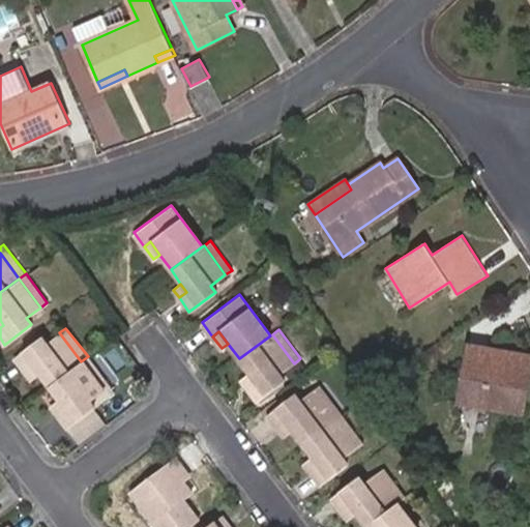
[(59,332),(46,344),(40,337),(13,357),(24,371),(32,364),(38,373),(49,386),(81,361),(59,332)]
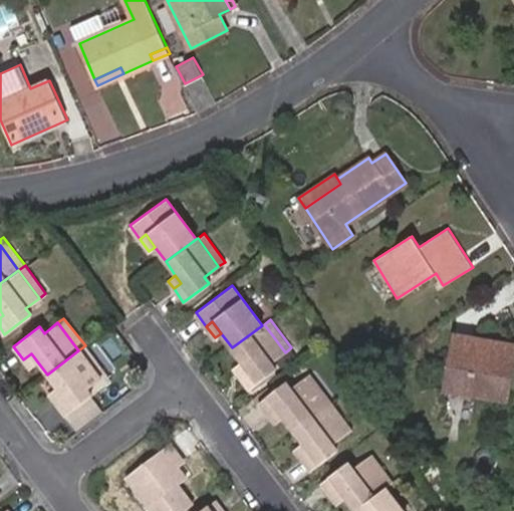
[(276,369),(271,362),(285,352),(264,324),(262,325),(232,347),(242,361),(248,369),(240,375),(250,389),(276,369)]
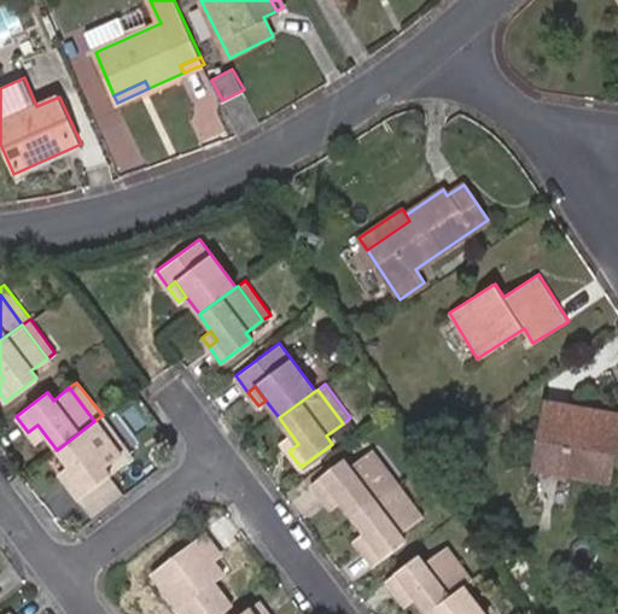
[(135,395),(106,413),(130,448),(158,430),(135,395)]
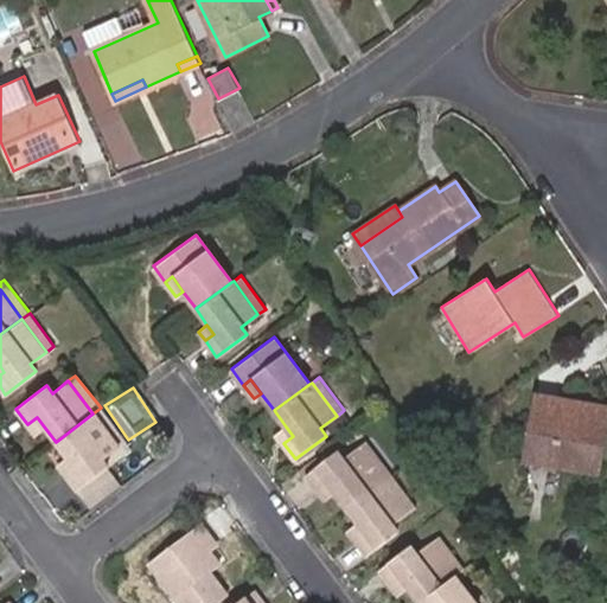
[(596,470),(606,406),(537,395),(526,459),(596,470)]
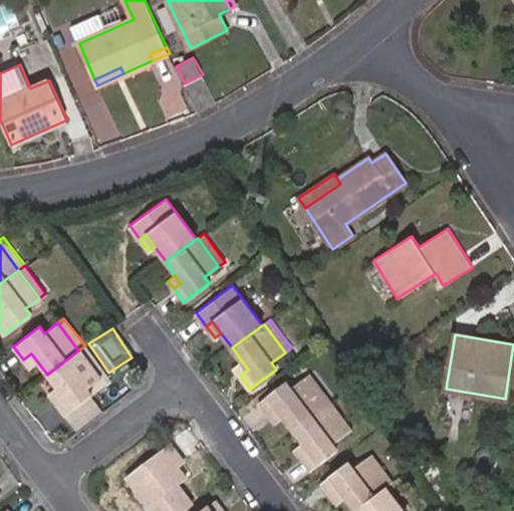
[(78,350),(100,378),(106,373),(85,345),(78,350)]
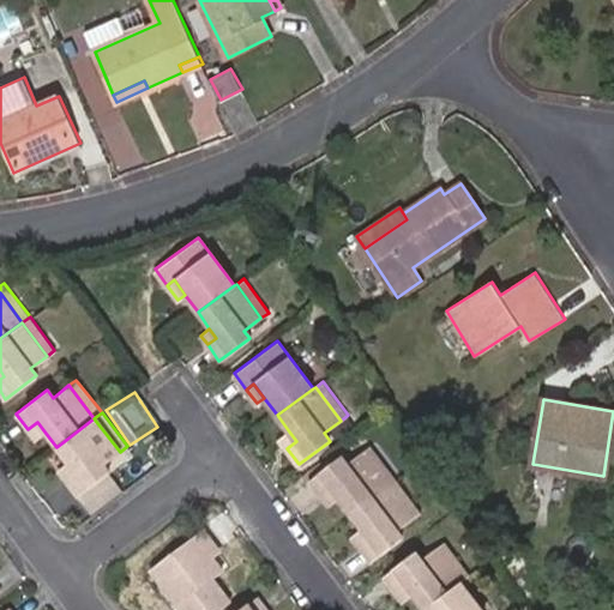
[(109,471),(103,464),(120,452),(94,418),(56,447),(68,463),(76,472),(66,479),(78,495),(109,471)]
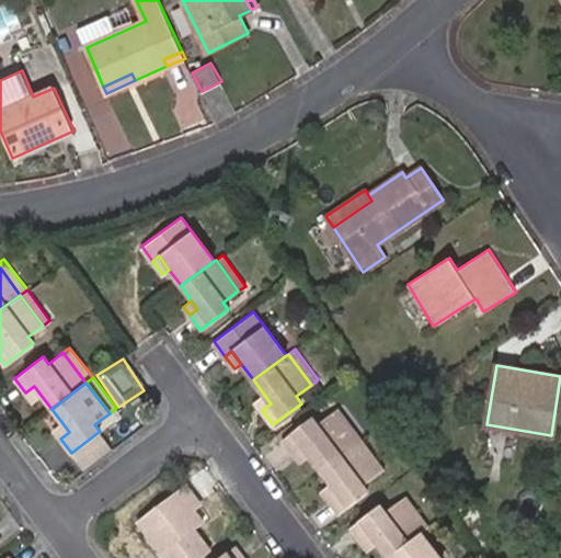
[(34,386),(25,393),(32,401),(41,395),(34,386)]
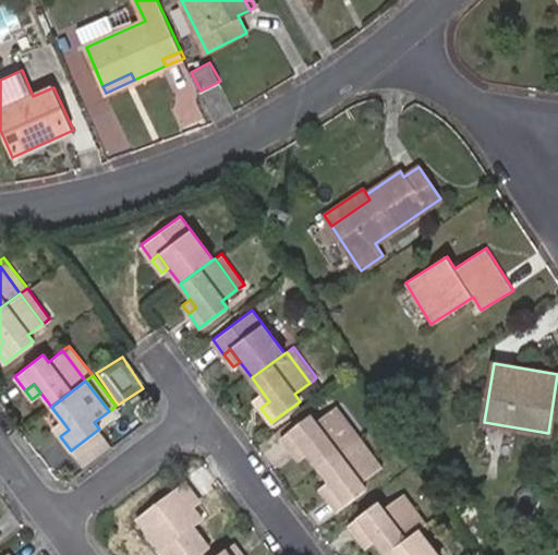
[(254,399),(261,408),(269,401),(263,393),(254,399)]
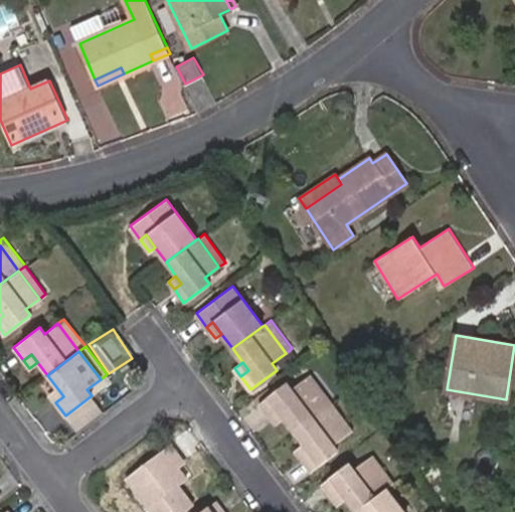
[(310,373),(304,379),(325,406),(331,402),(310,373)]
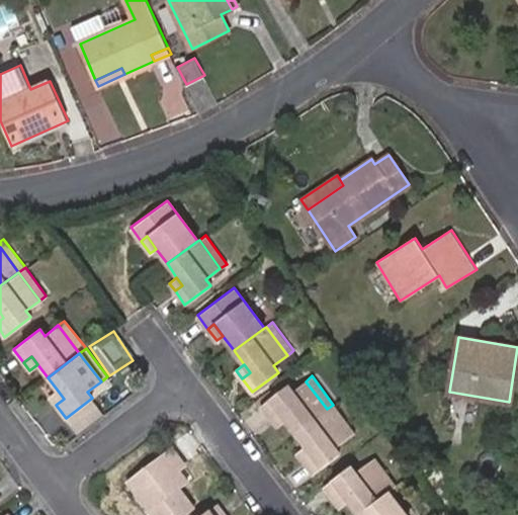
[(306,381),(291,392),(287,384),(261,405),(270,418),(279,412),(285,420),(295,433),(327,409),(306,381)]
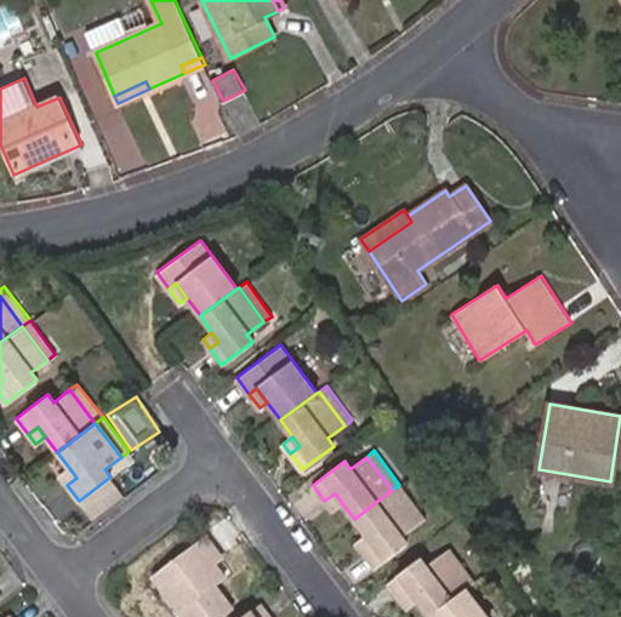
[(60,475),(67,485),(77,478),(69,468),(60,475)]
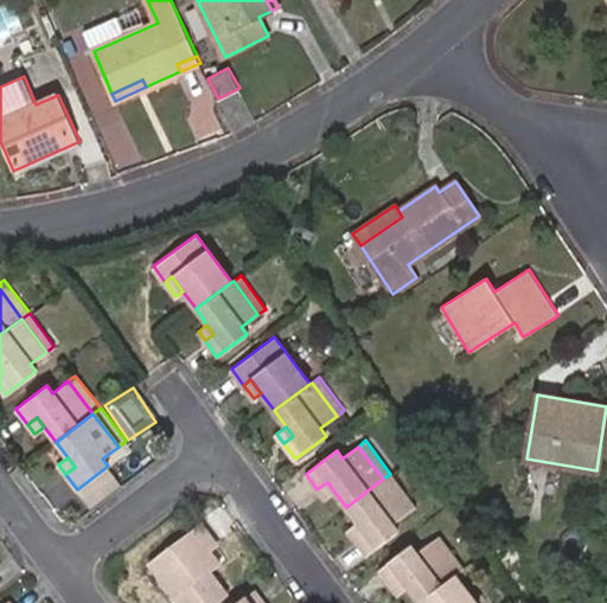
[(383,479),(409,512),(416,506),(390,474),(383,479)]
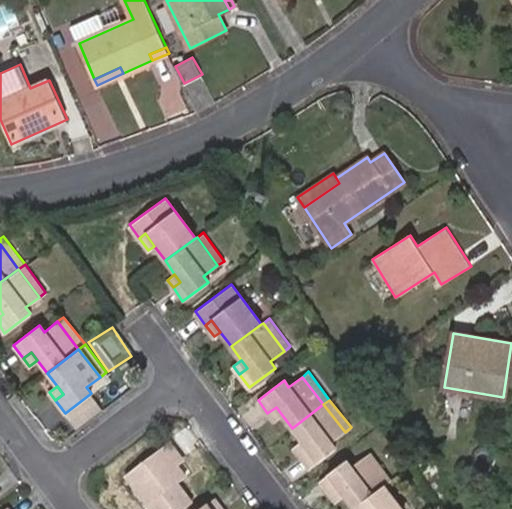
[(336,449),(331,442),(345,432),(323,404),(292,428),(302,442),(308,449),(300,455),(310,468),(336,449)]
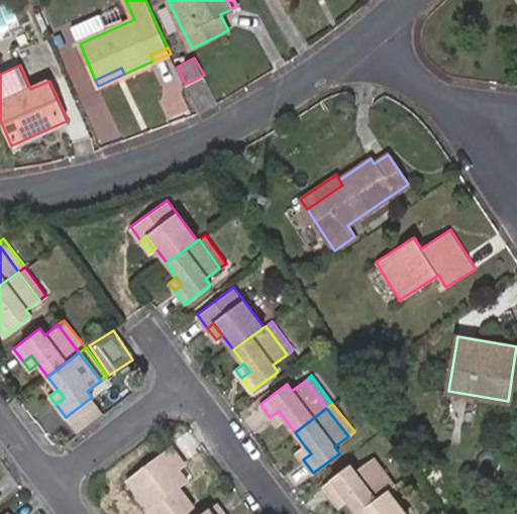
[(279,411),(270,417),(277,425),(285,419),(279,411)]
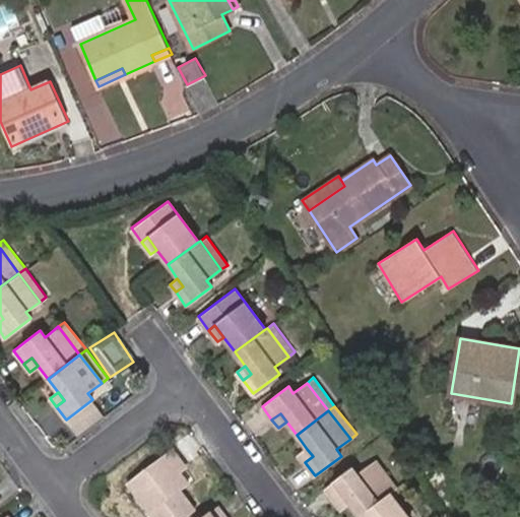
[(185,516),(195,510),(180,490),(188,482),(175,466),(172,461),(178,456),(172,448),(133,477),(155,507),(149,511),(153,516),(185,516)]
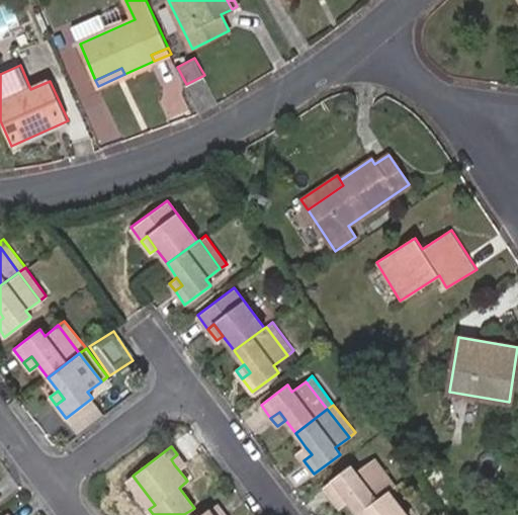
[(297,452),(304,460),(312,454),(306,447),(297,452)]
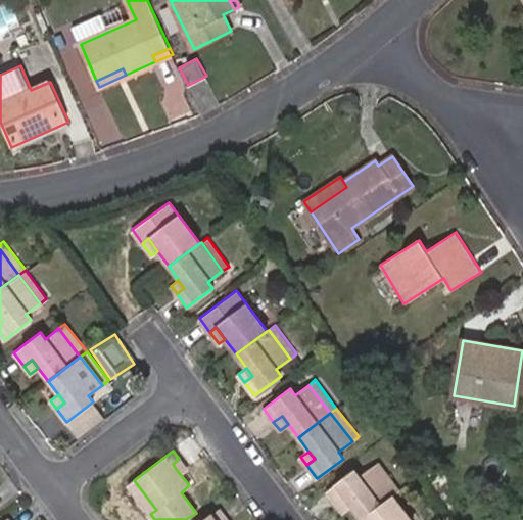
[(183,464),(179,459),(173,464),(176,469),(183,464)]
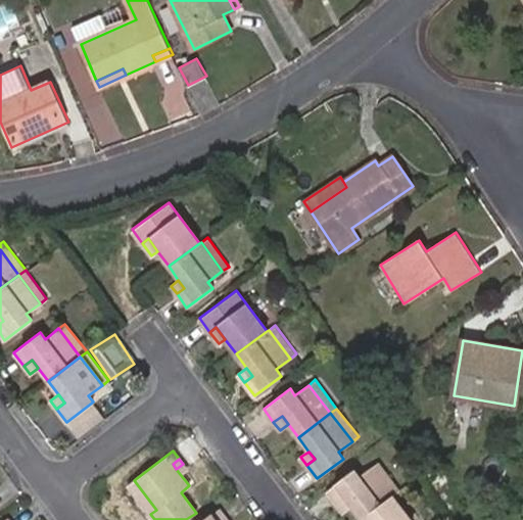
[(379,461),(372,466),(393,494),(400,490),(379,461)]
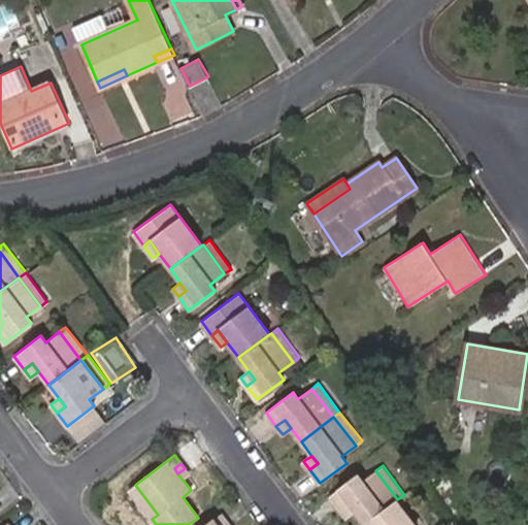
[(375,470),(362,482),(357,474),(330,494),(340,507),(349,501),(355,510),(364,524),(395,501),(397,499),(375,470)]
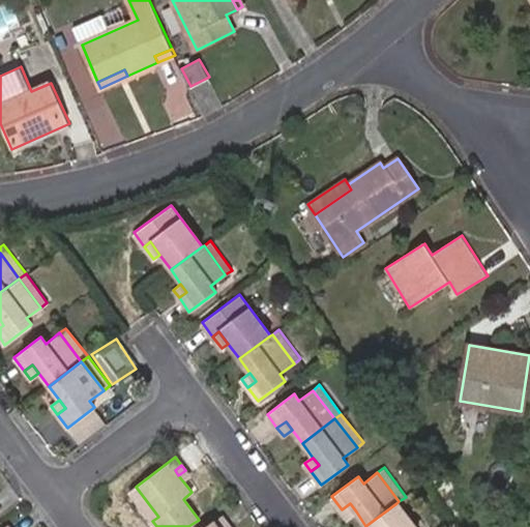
[(158,517),(136,487),(129,491),(152,521),(158,517)]
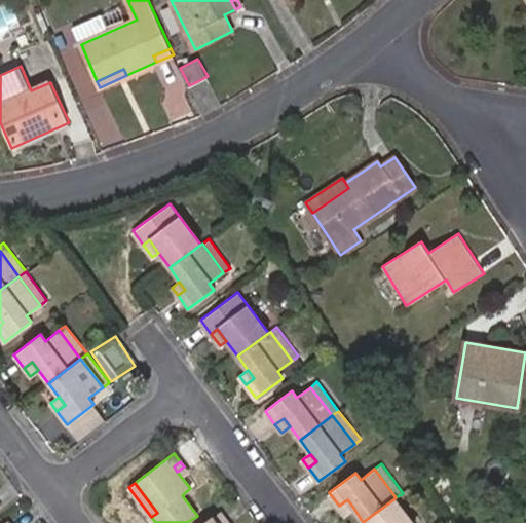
[(347,499),(339,506),(345,514),(353,508),(347,499)]
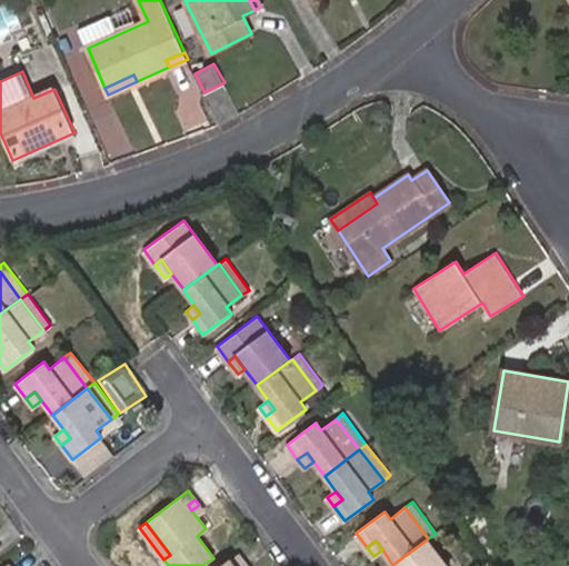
[(445,565),(426,540),(392,565),(393,565),(445,565)]
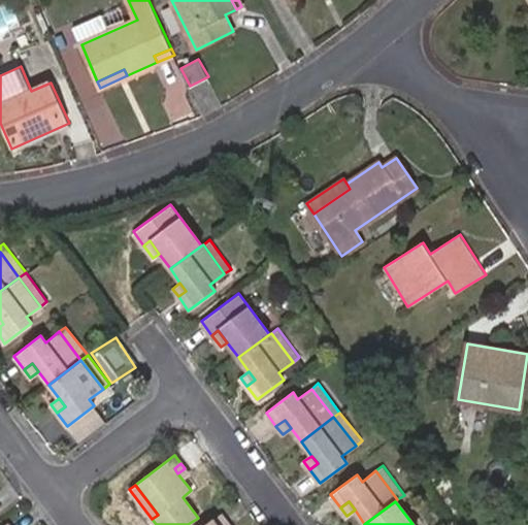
[(204,524),(228,524),(220,514),(204,524)]
